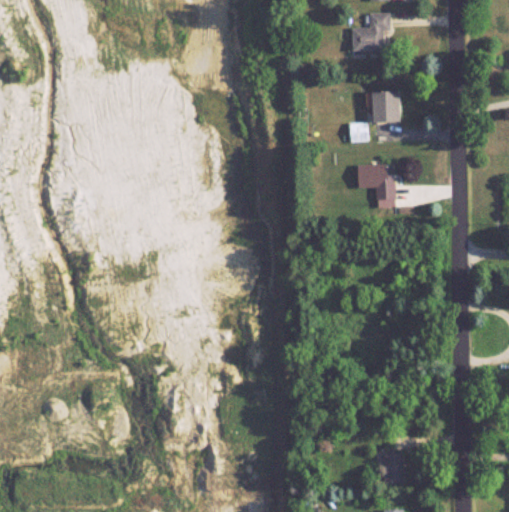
[(385,32),(390,32),(390,13),(370,14),(370,28),(352,28),(352,50),(385,50),(385,32)]
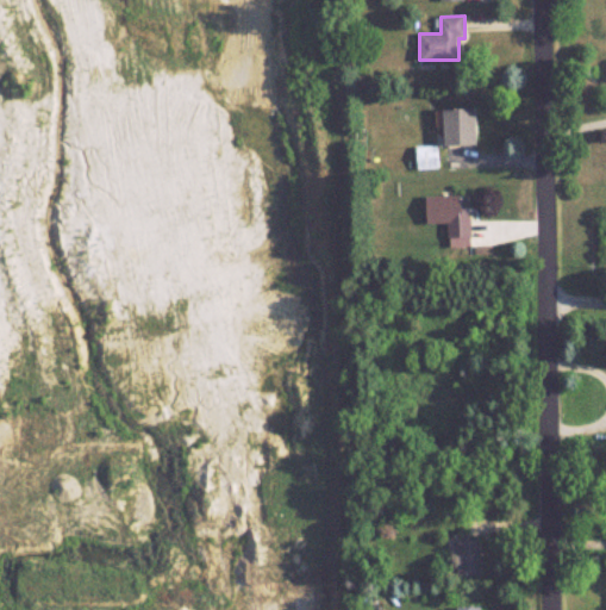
[(478,110),(444,110),(444,145),(478,145),(478,110)]
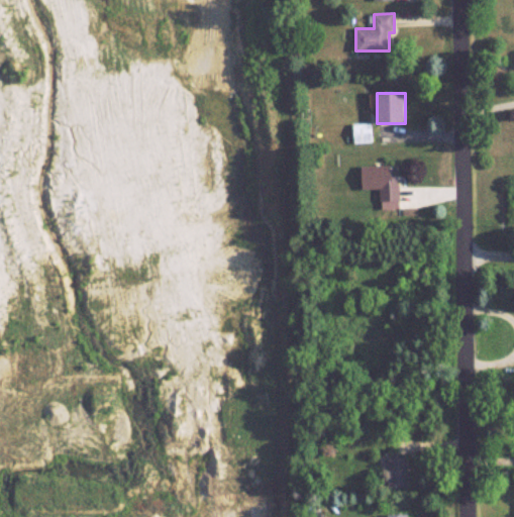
[(369,124),(352,124),(352,142),(369,142),(369,124)]
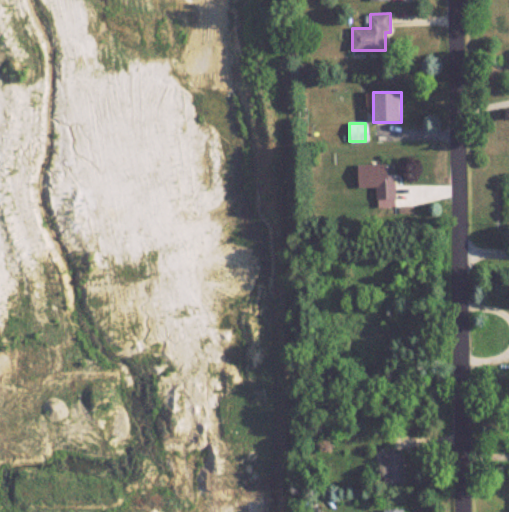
[(374,199),(392,199),(392,164),(356,165),(357,187),(374,187),(374,199)]
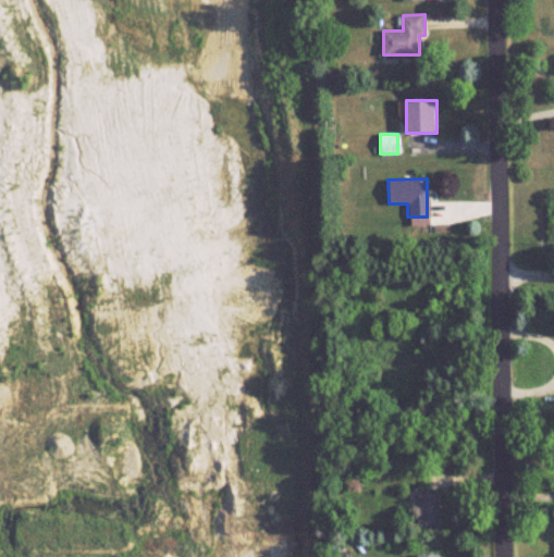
[(439,527),(439,493),(417,493),(417,527),(439,527)]
